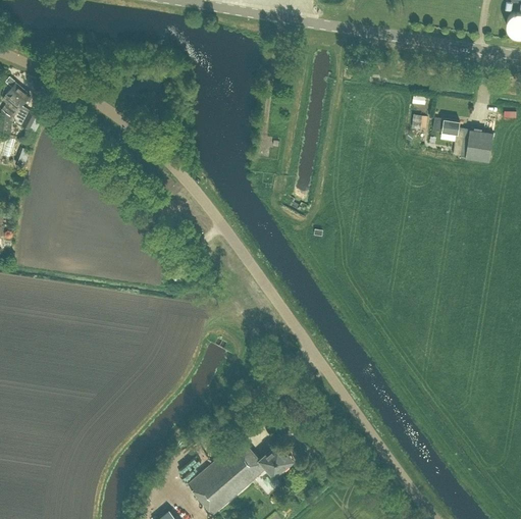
[(520,10),(520,1),(509,0),(506,0),(505,8),(520,10)]
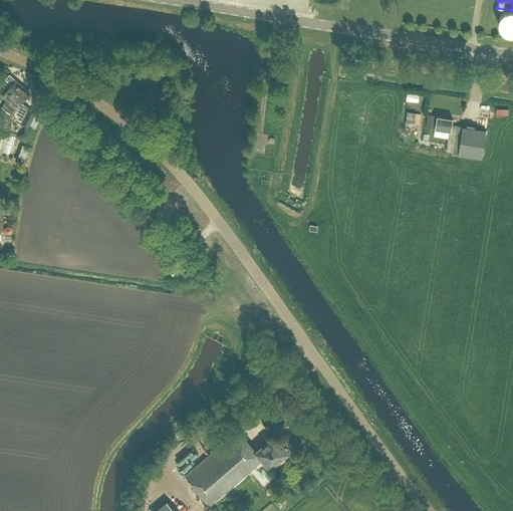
[(340,68),(363,71),(364,62),(342,59),(340,68)]
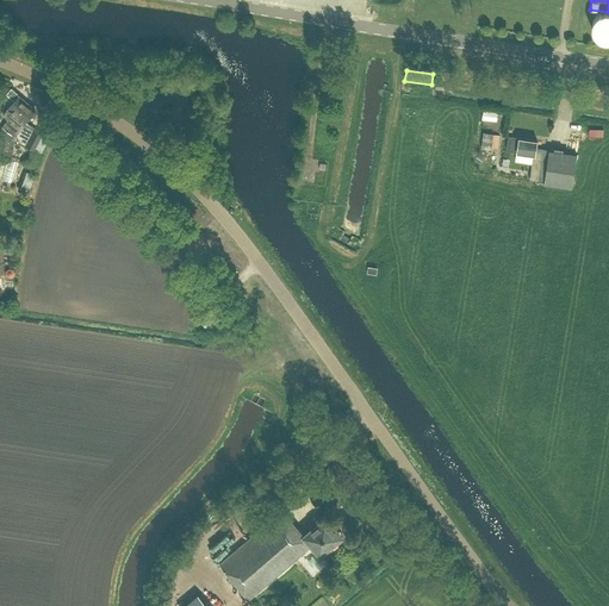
[(41,137),(26,130),(24,125),(35,112),(18,99),(5,113),(2,118),(7,122),(1,129),(12,138),(10,139),(32,152),(41,137)]
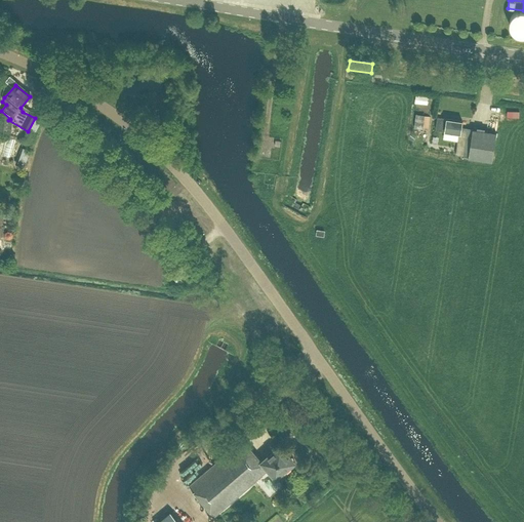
[(427,98),(415,97),(414,106),(426,108),(427,98)]
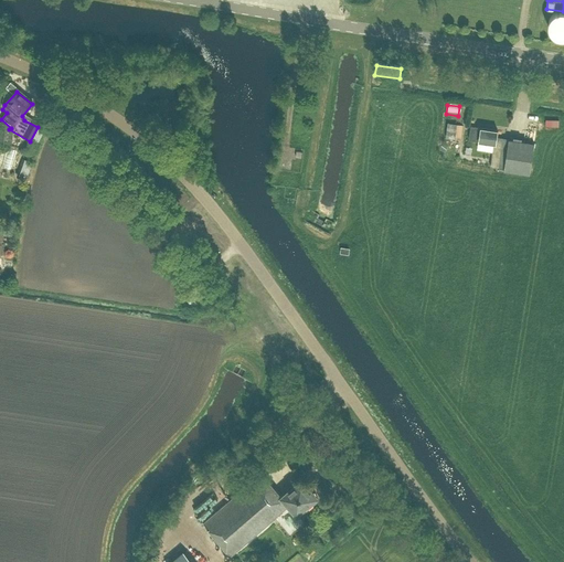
[(454,141),(456,127),(446,126),(445,140),(454,141)]
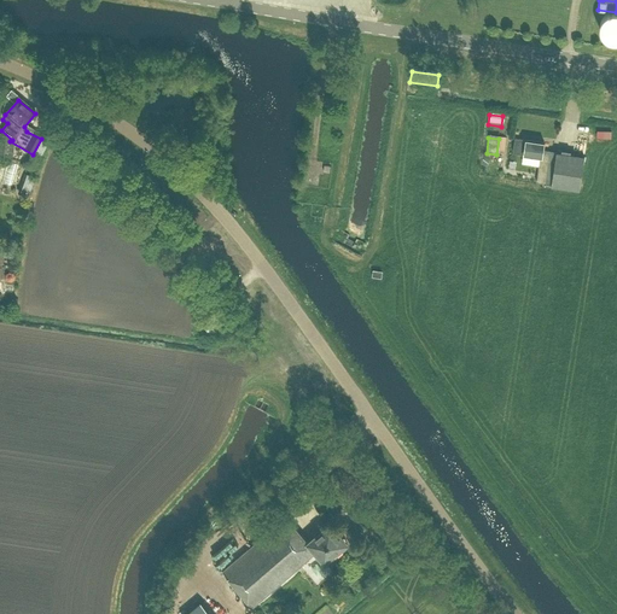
[(535,186),(552,188),(565,191),(578,192),(583,158),(571,156),(542,152),(543,145),(525,141),(514,140),(512,155),(523,156),(540,158),(536,185),(535,186)]
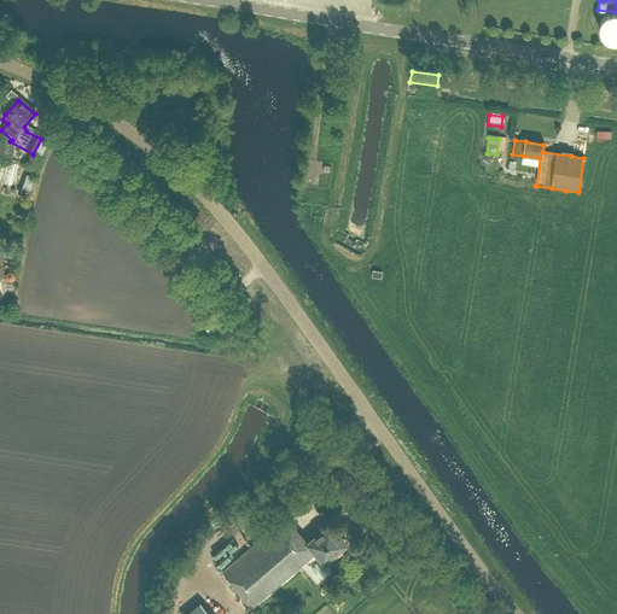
[(15,183),(22,167),(7,159),(0,177),(15,183)]
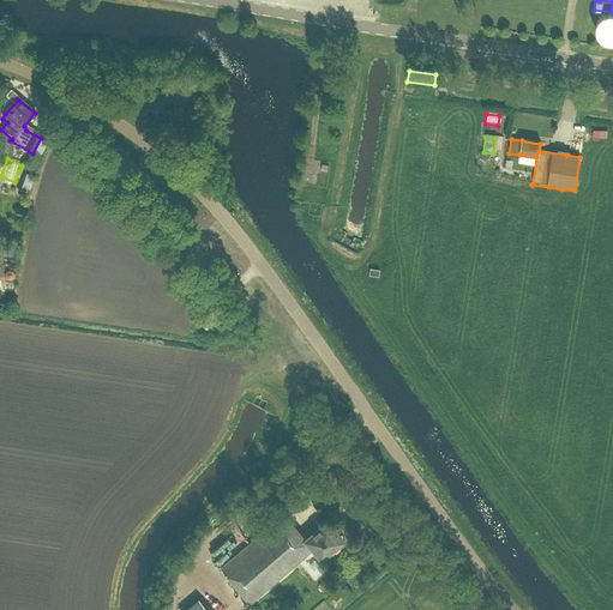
[(209,332),(221,322),(214,313),(200,322),(209,332)]
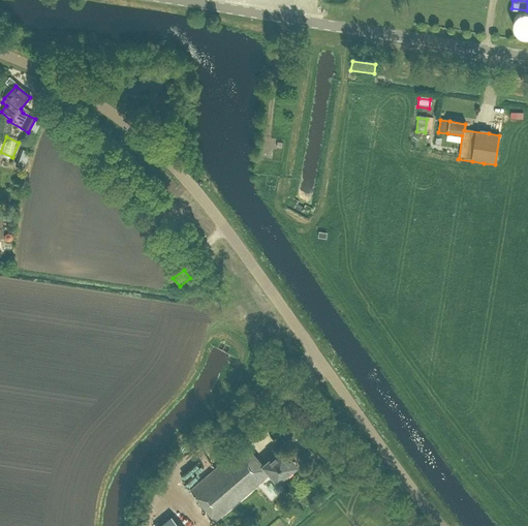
[(262,466),(244,444),(189,492),(216,523),(270,476),(277,485),(297,467),(281,450),(262,466)]
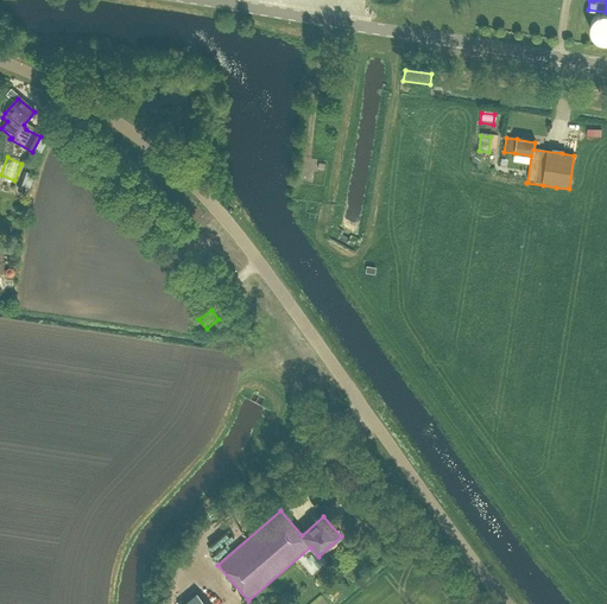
[(201,540),(209,534),(206,528),(197,535),(201,540)]
